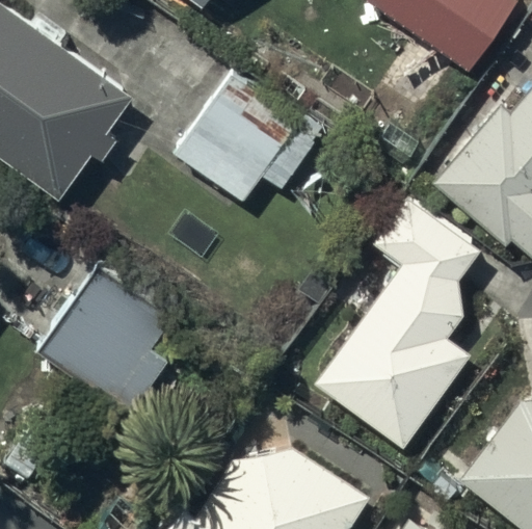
[(189,0),(203,9),(209,0),(189,0)]
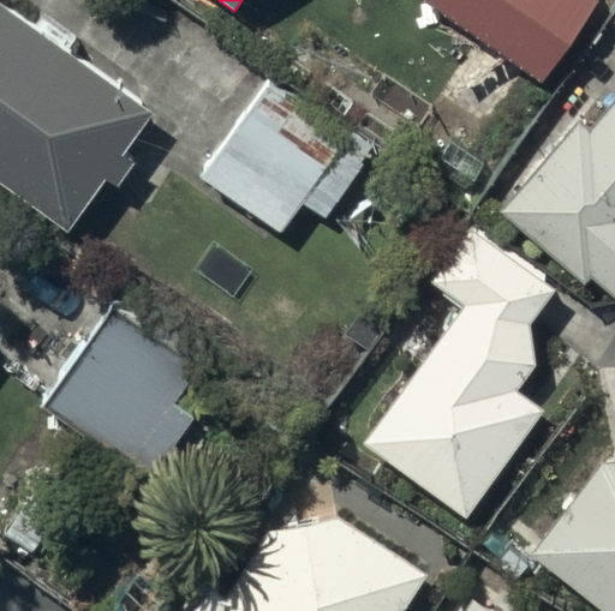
[(421,0),(547,81),(597,0),(421,0)]
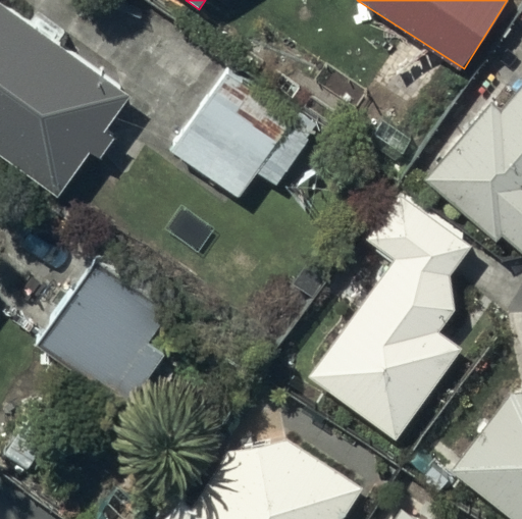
[(0,1),(0,155),(58,198),(89,157),(95,162),(111,140),(106,136),(133,99),(0,1)]
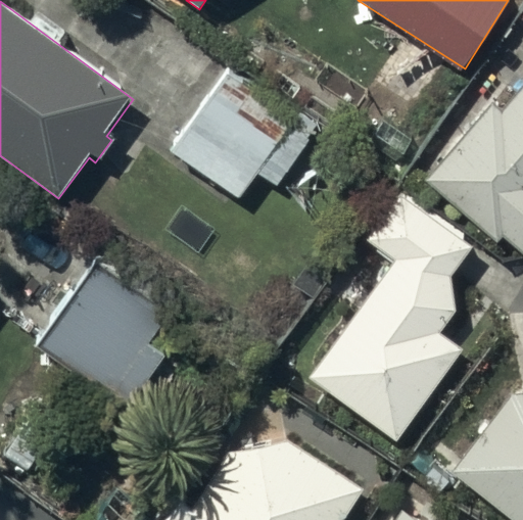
[(227,71),(171,153),(237,198),(254,174),(275,188),(307,140),(289,127),(296,117),(227,71)]
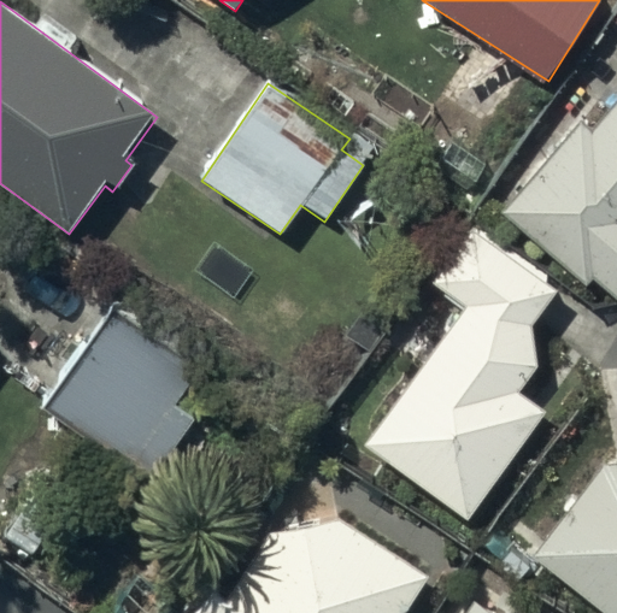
[(582,123),(503,213),(587,287),(594,278),(616,298),(616,101),(591,131),(582,123)]
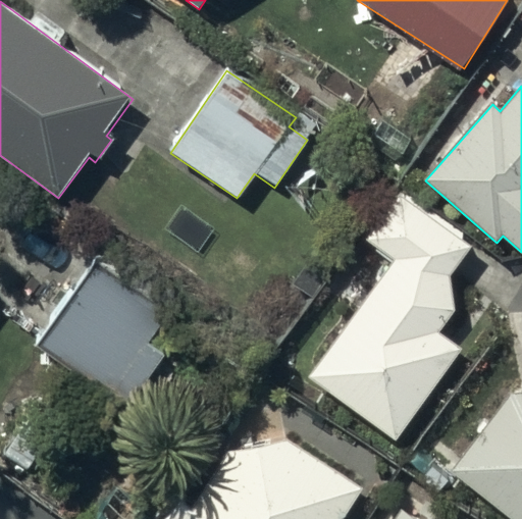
[(452,316),(449,276),(472,245),(402,193),(367,240),(396,261),(310,377),(396,440),(460,354),(437,336),(452,316)]
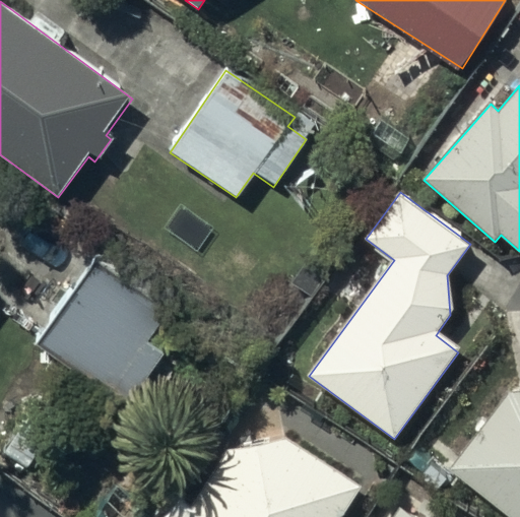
[(98,259),(36,342),(127,409),(166,357),(150,345),(173,315),(98,259)]
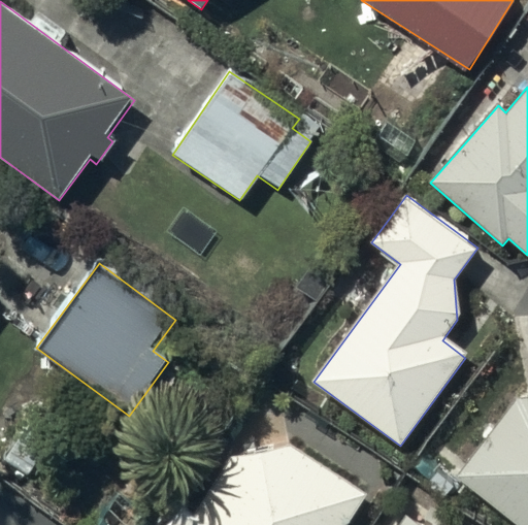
[(527,524),(527,398),(518,399),(457,479),(517,524),(527,524)]
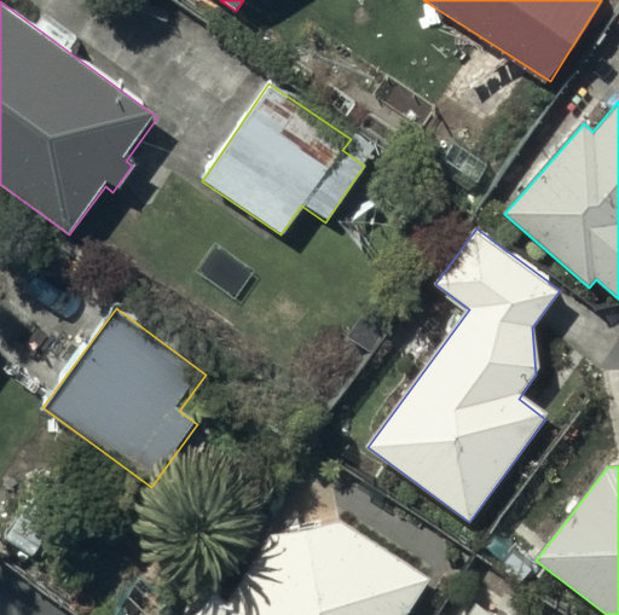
[(406,614),(429,581),(337,520),(270,537),(226,602),(217,595),(202,614),(406,614)]
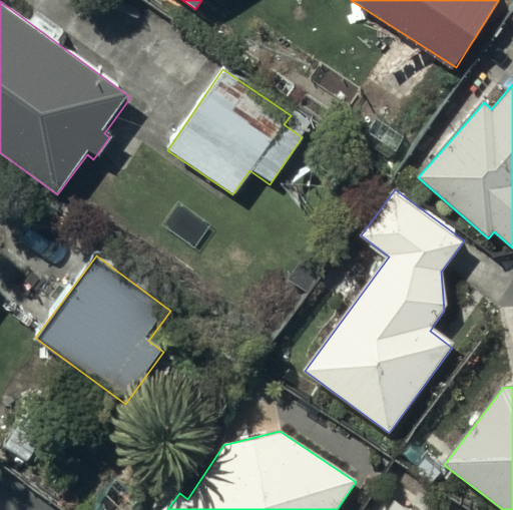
[(407,509),(394,501),(387,509),(407,509)]
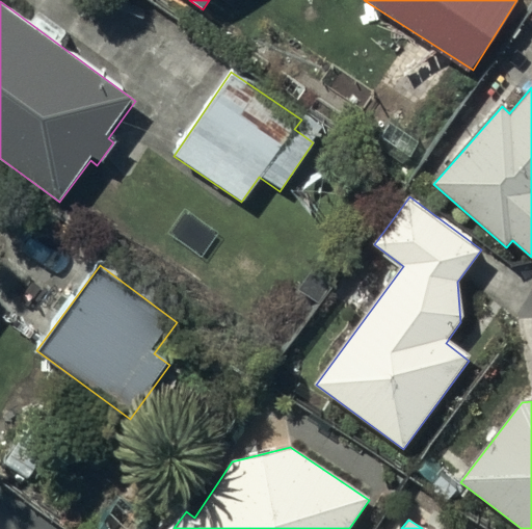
All buildings are outlined.
